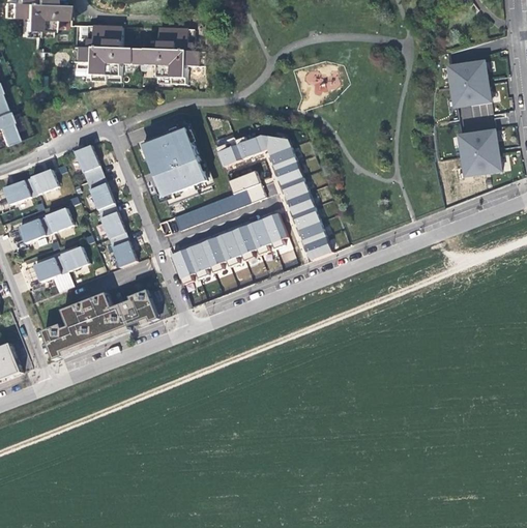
[(15,0),(3,0),(3,15),(21,16),(20,33),(49,34),(49,17),(67,17),(67,2),(50,1),(50,0),(15,0)]
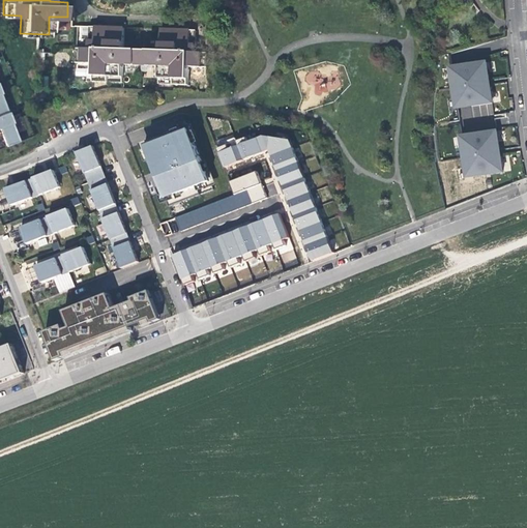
[(121,61),(139,61),(140,47),(121,46),(122,24),(106,24),(87,23),(87,45),(75,45),(74,59),(92,60),(92,78),(121,79),(121,61)]
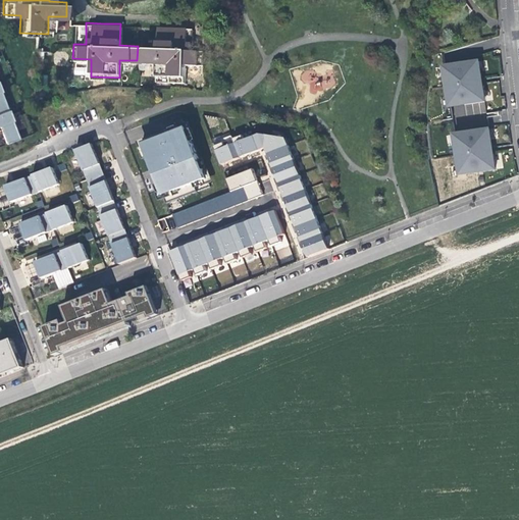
[(155,46),(138,46),(137,60),(155,60),(154,79),(183,79),(184,61),(201,61),(201,47),(189,47),(190,26),(172,24),(156,24),(155,46)]
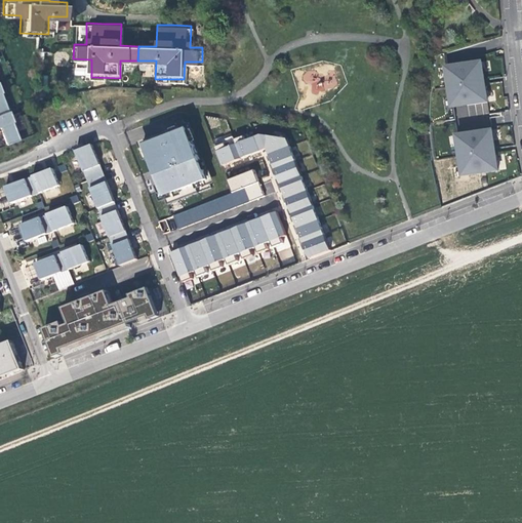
[(72,66),(72,72),(83,73),(84,59),(75,59),(75,66),(72,66)]
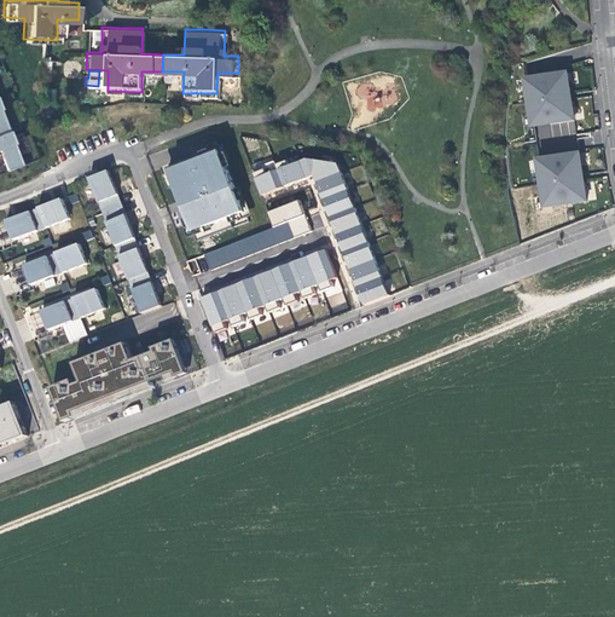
[(568,96),(564,70),(522,76),(529,124),(572,116),(568,96)]
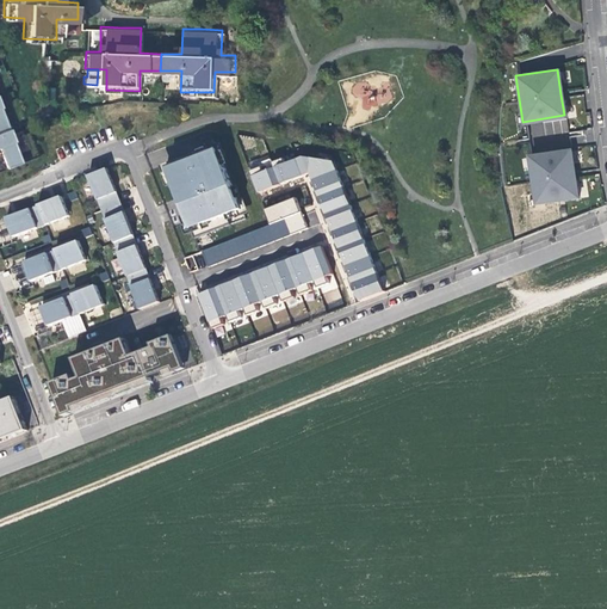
[(19,160),(4,128),(0,129),(0,155),(5,166),(19,160)]
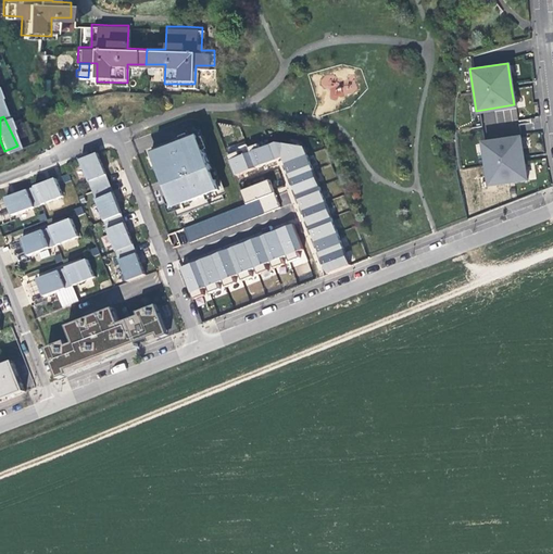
[(222,197),(195,128),(149,147),(175,215),(222,197)]
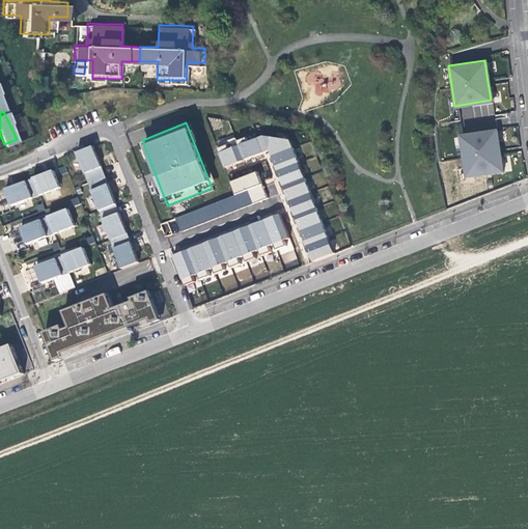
[(498,146),(495,130),(459,135),(465,175),(501,170),(498,146)]
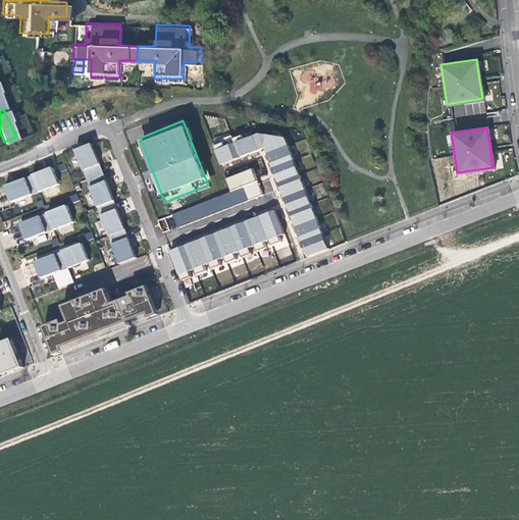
[(252,128),(250,130),(258,149),(263,147),(265,152),(287,144),(282,134),(252,128)]
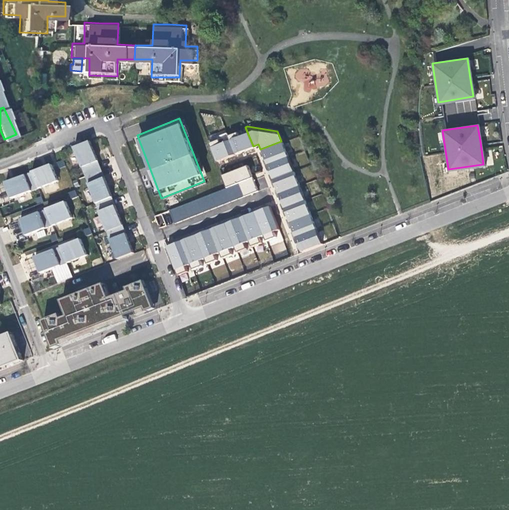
[(245,127),(226,134),(228,139),(234,153),(253,146),(245,127)]
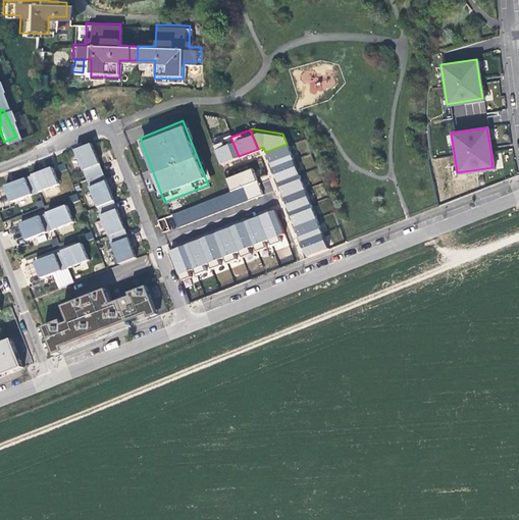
[(230,137),(212,145),(219,163),(239,156),(232,142),(230,137)]
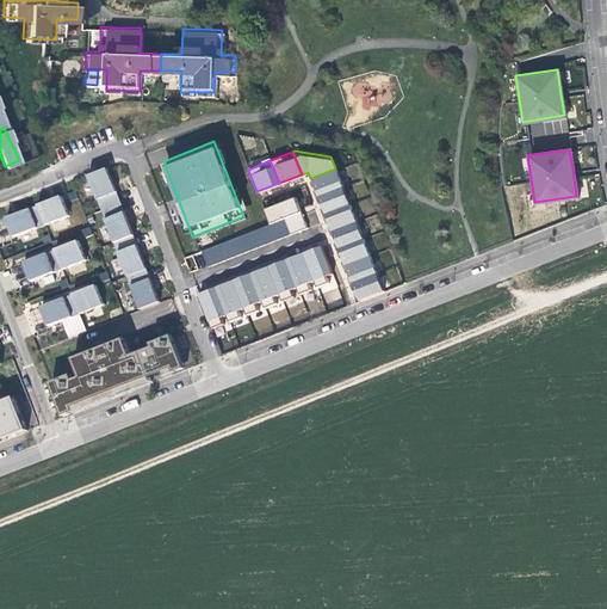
[(86,174),(99,208),(116,201),(112,191),(113,190),(112,186),(111,184),(110,185),(107,180),(110,179),(105,167),(86,174)]
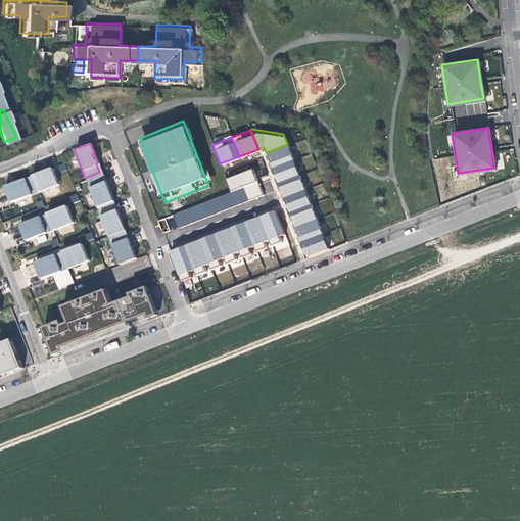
[(287,144),(266,152),(272,167),(293,158),(287,144)]
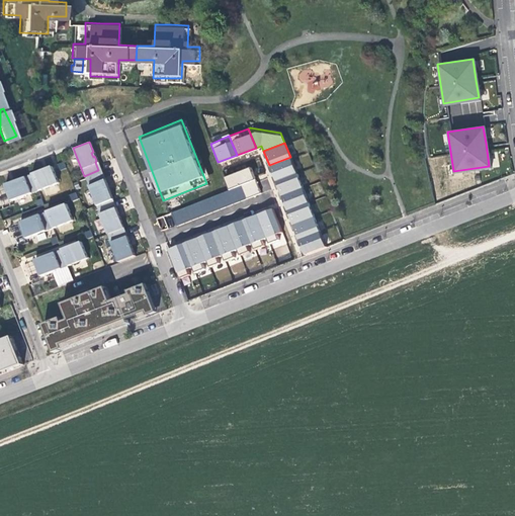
[(290,157),(269,165),(274,180),(295,172),(290,157)]
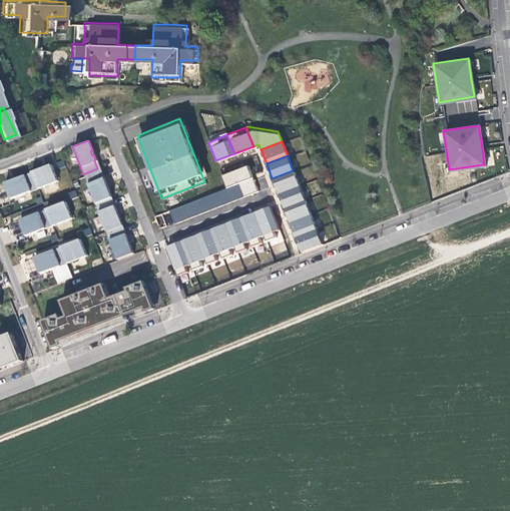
[(55,179),(49,163),(29,170),(35,186),(44,183),(55,179)]
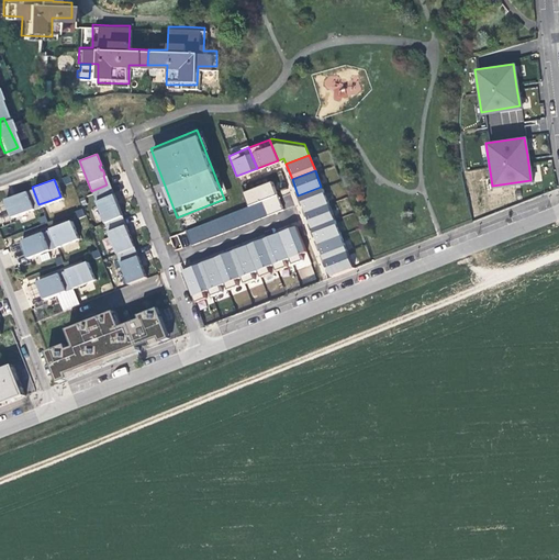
[(270,180),(243,191),(247,204),(183,230),(190,244),(256,219),(281,209),(270,180)]
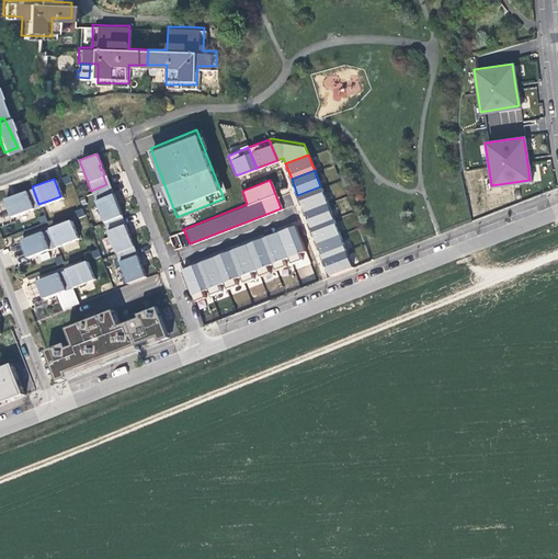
[(91,191),(102,221),(118,215),(120,214),(114,200),(112,200),(106,184),(91,191)]
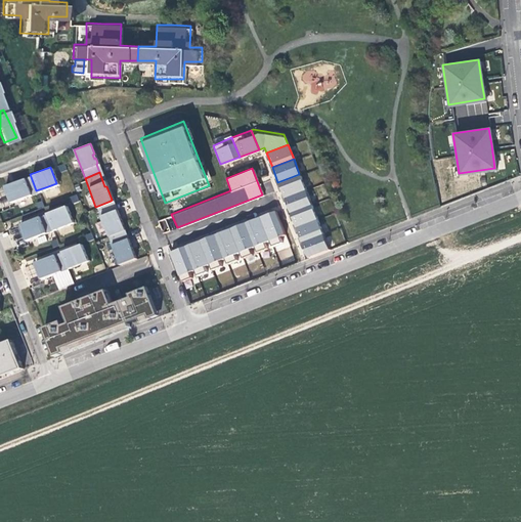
[(36,190),(30,174),(3,185),(9,201),(22,197),(36,190)]
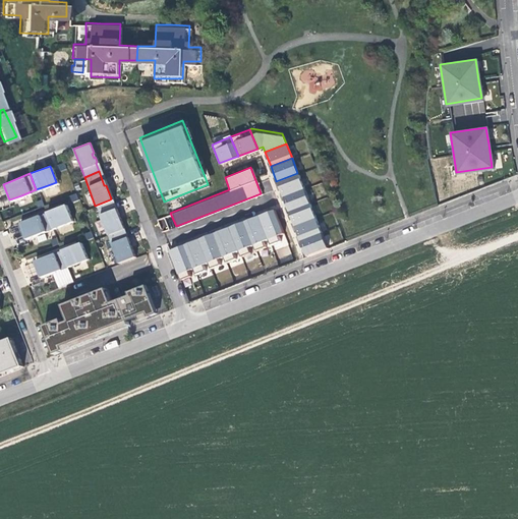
[(297,173),(276,181),(282,196),(303,187),(297,173)]
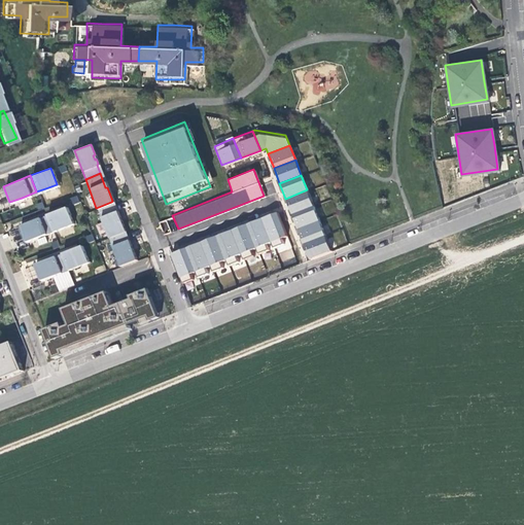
[(0,209),(10,206),(9,202),(3,186),(0,187),(0,209)]
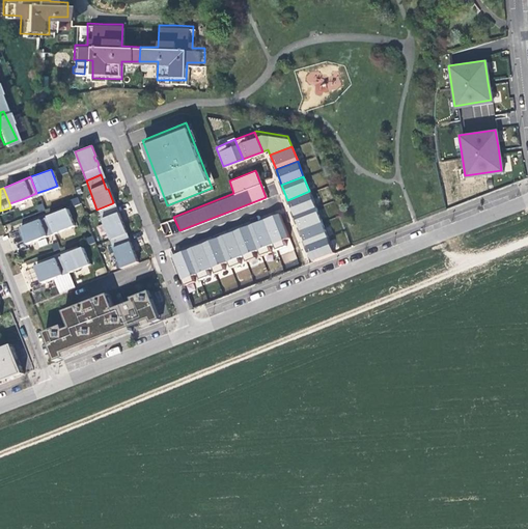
[(309,191),(287,200),(294,215),(315,206),(309,191)]
